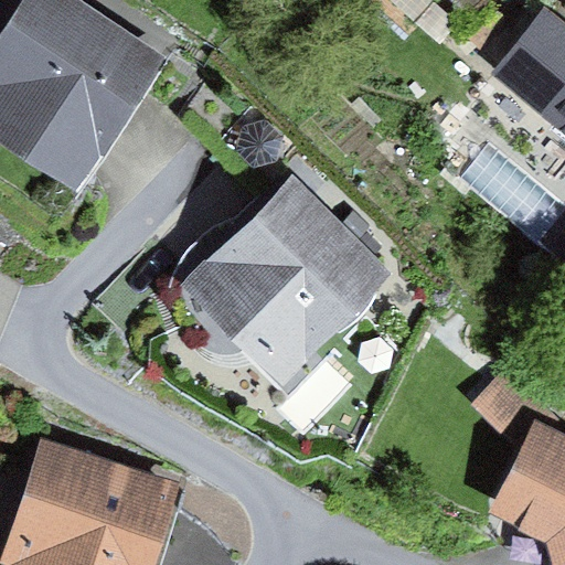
[(170,60),(80,0),(22,0),(0,34),(0,142),(78,195),(170,60)]
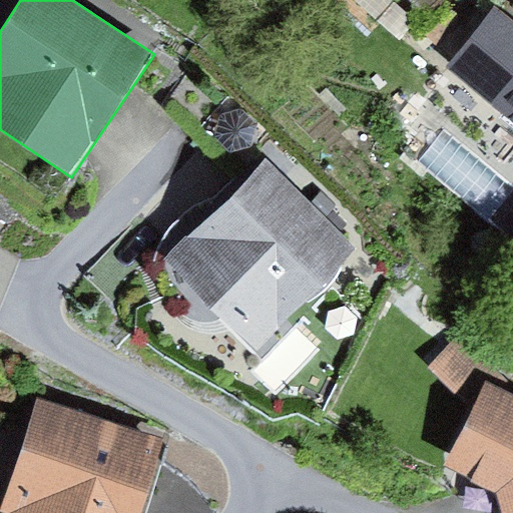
[(391,0),(352,0),(402,41),(418,22),(391,0)]
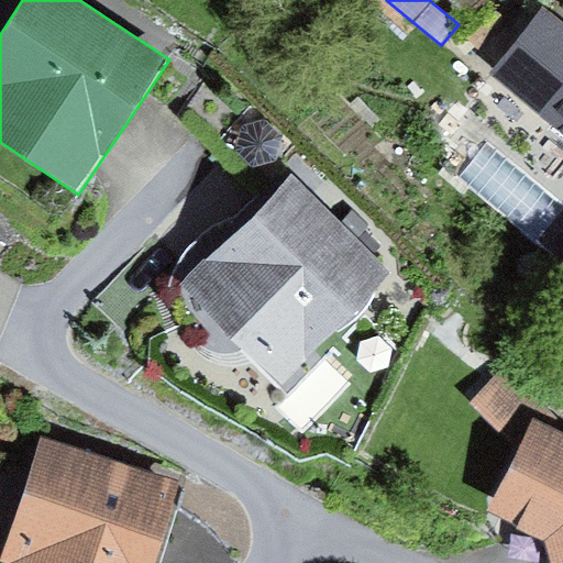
[(450,0),(464,15),(481,0),(450,0)]
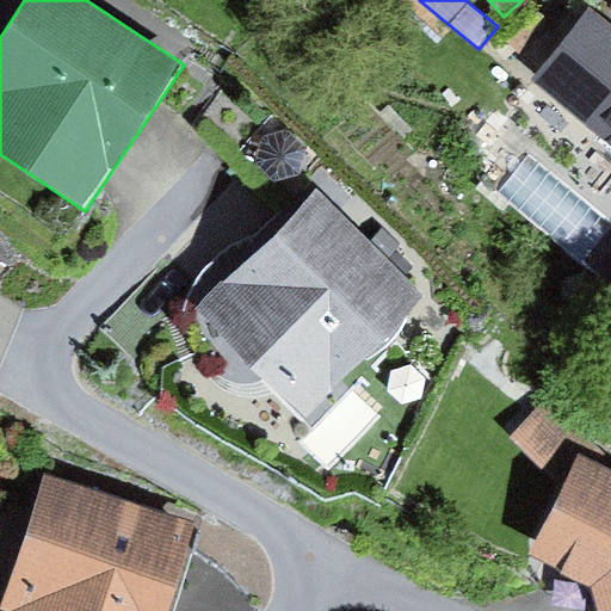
[(596,134),(610,113),(610,23),(592,7),(531,81),(596,134)]
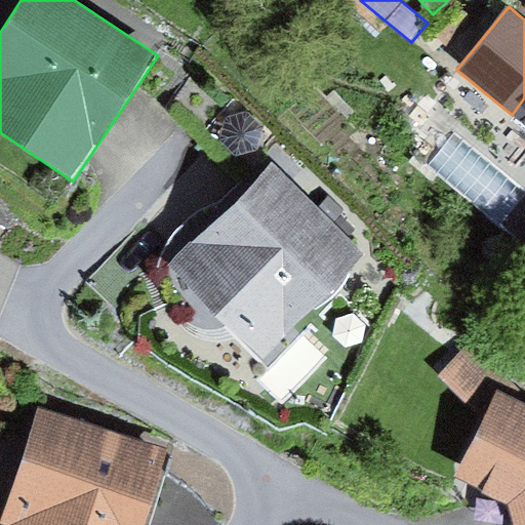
[(524,97),(512,115),(509,119),(524,131),(524,97)]
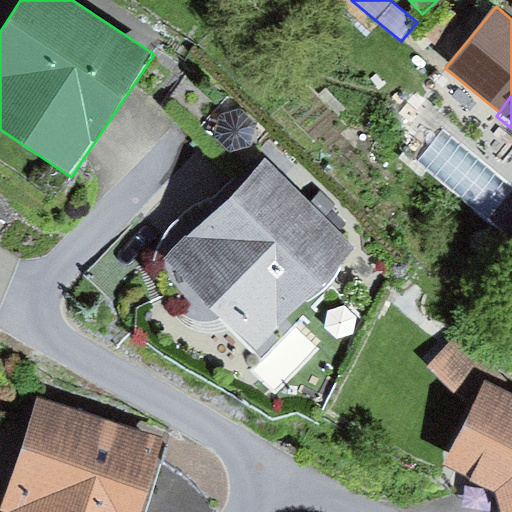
[(240,111),(223,116),(212,137),(231,153),(252,146),(256,124),(240,111)]
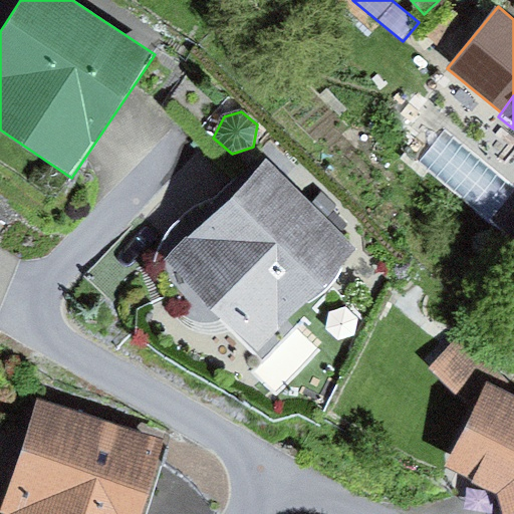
[(270,161),(168,261),(256,351),(358,251),(270,161)]
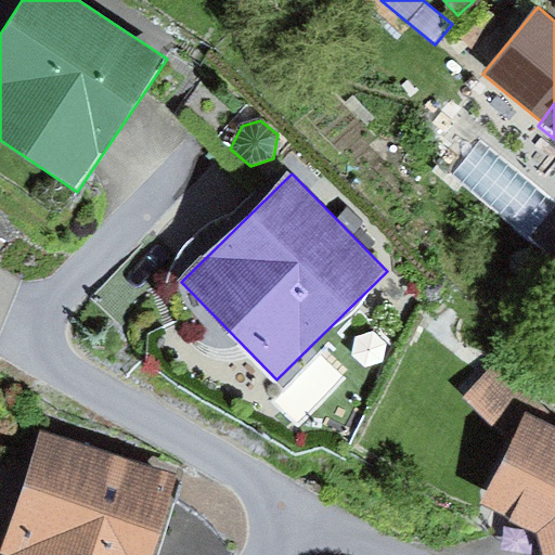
[(554,554),(554,428),(544,423),(550,413),(499,360),(464,398),(513,443),(482,506),(538,534),(543,554),(554,554)]
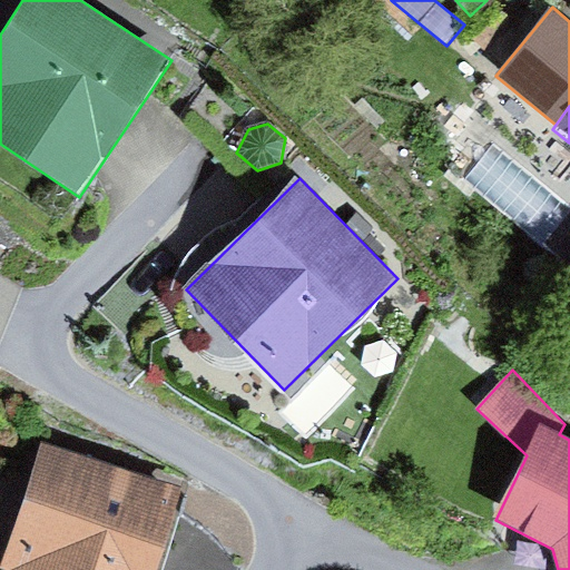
[(158,569),(185,487),(42,441),(0,567),(9,569),(158,569)]
